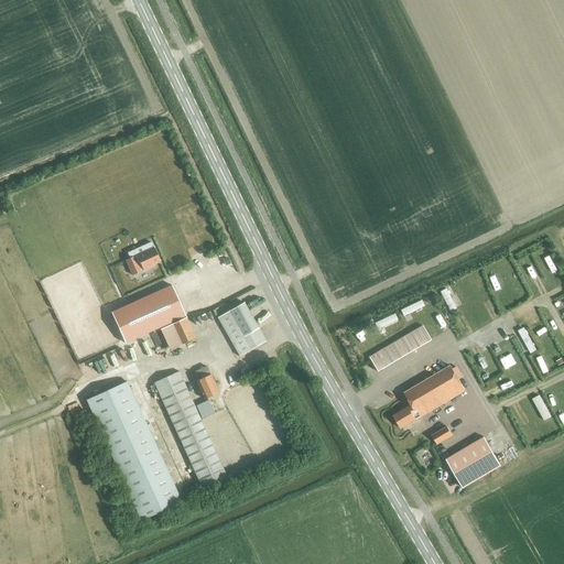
[(74,174),(78,182),(99,172),(95,164),(74,174)]
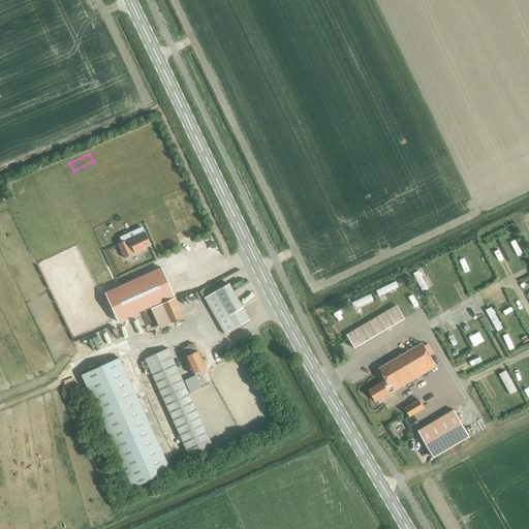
[(84,201),(101,195),(99,188),(89,192),(88,189),(81,191),(84,201)]
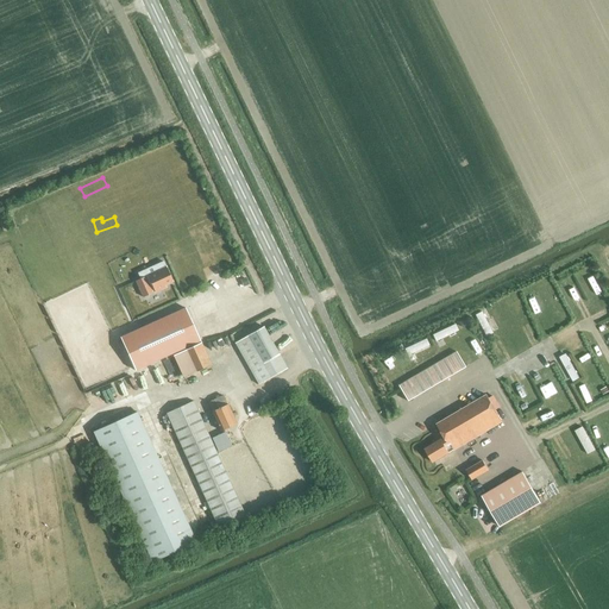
[(48,234),(62,230),(60,224),(46,228),(48,234)]
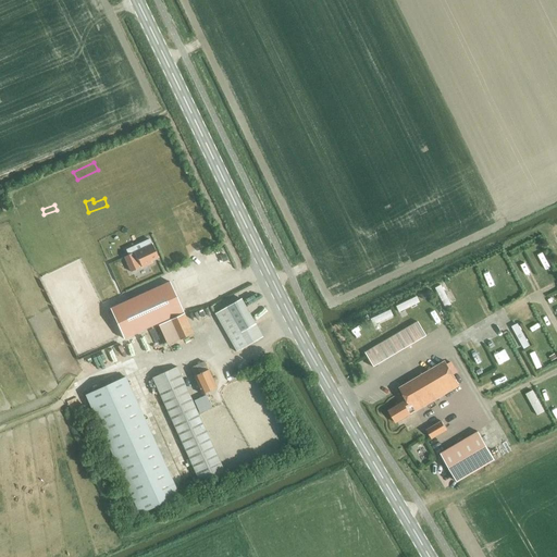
[(115,215),(93,224),(96,231),(118,222),(115,215)]
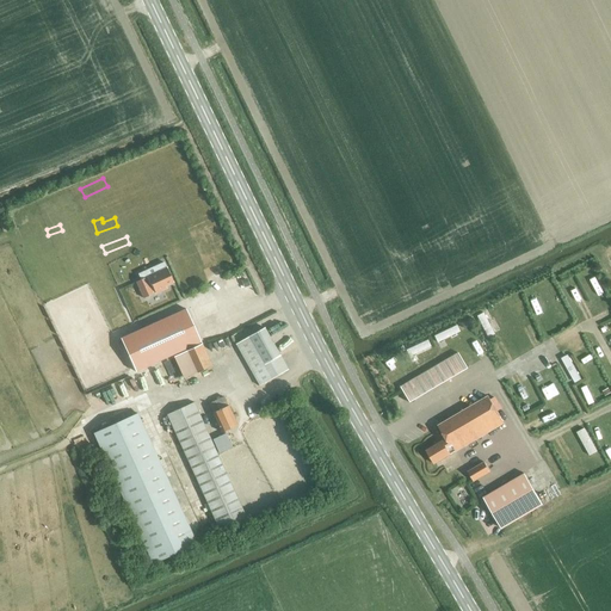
[(79,244),(82,258),(91,255),(87,242),(79,244)]
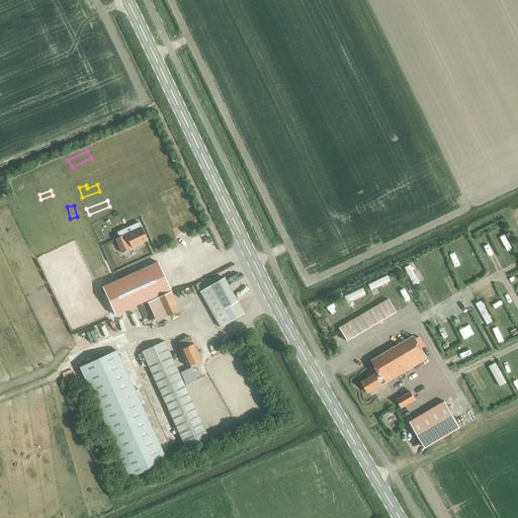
[(113,219),(95,225),(97,232),(115,225),(113,219)]
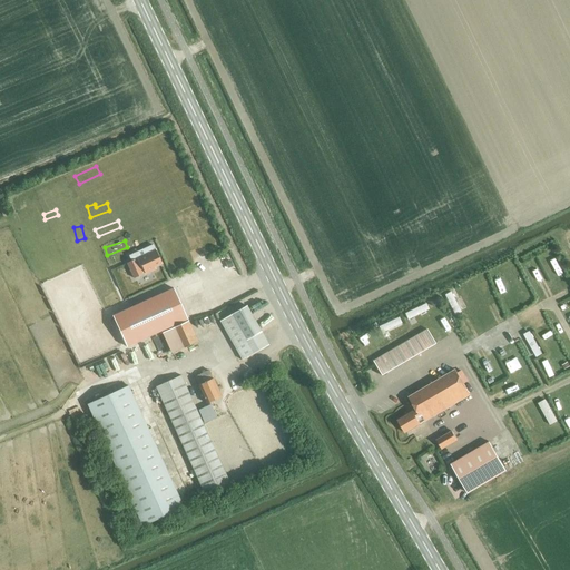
[(145,273),(146,274),(155,269),(154,267),(160,264),(154,247),(145,252),(146,255),(126,265),(133,278),(145,273)]
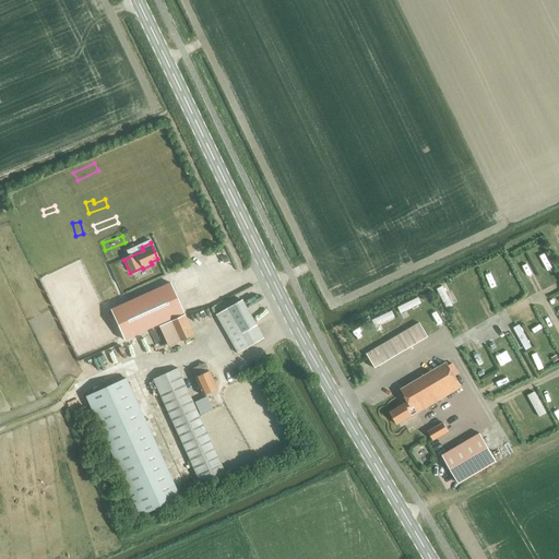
[(210,270),(233,260),(226,244),(193,257),(195,262),(187,266),(191,277),(198,275),(201,283),(213,277),(210,270)]
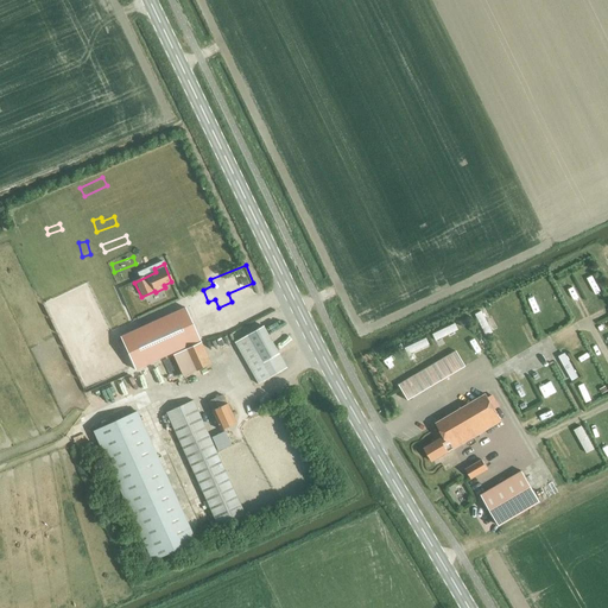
[(96,284),(103,280),(97,268),(90,272),(96,284)]
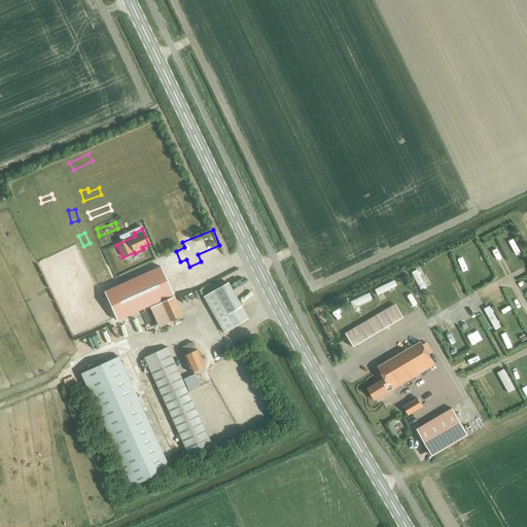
[(515,237),(520,248),(526,245),(521,234),(515,237)]
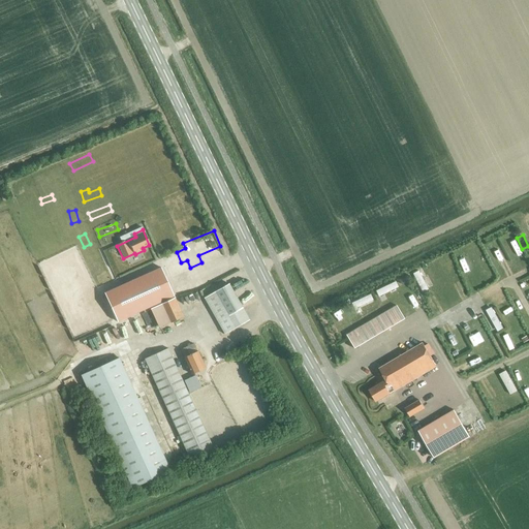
[(505,241),(500,244),(504,253),(510,250),(505,241)]
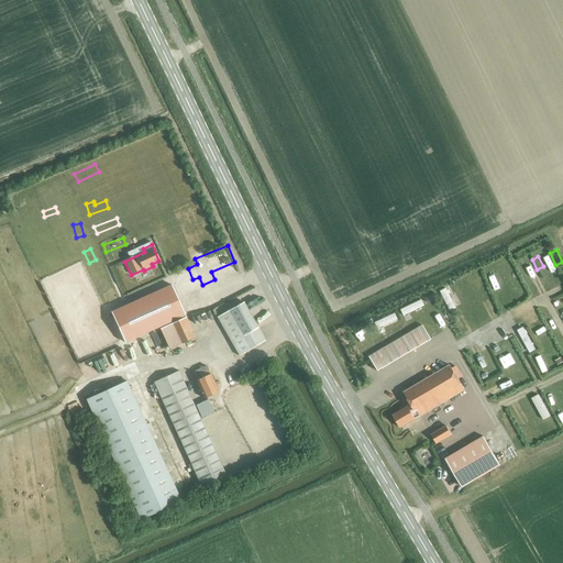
[(53,277),(58,274),(54,263),(47,265),(53,277)]
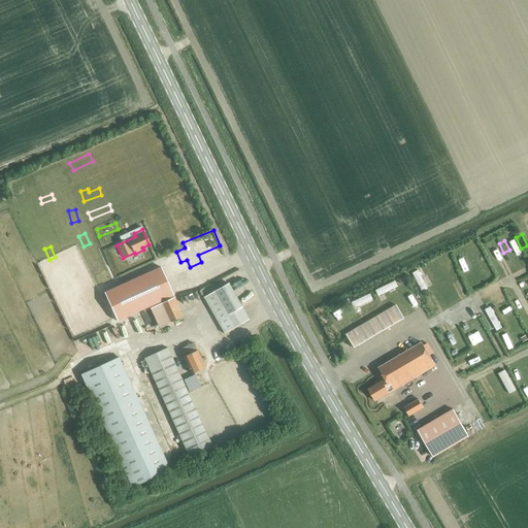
[(446,251),(453,268),(460,266),(454,249),(446,251)]
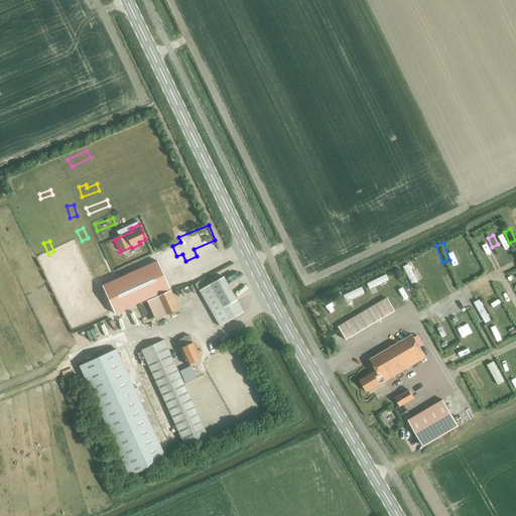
[(458,244),(453,246),(457,256),(462,254),(458,244)]
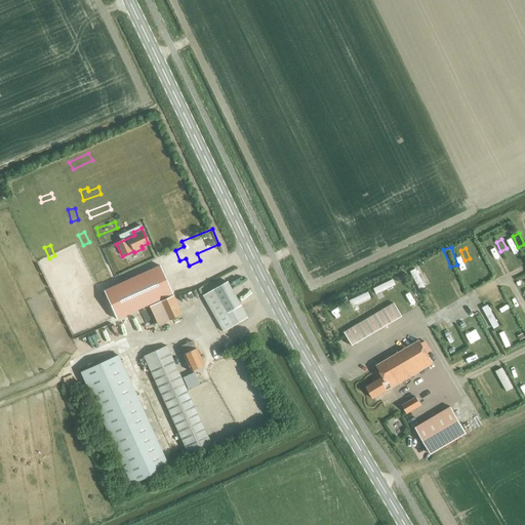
[(483,264),(490,260),(484,248),(478,251),(483,264)]
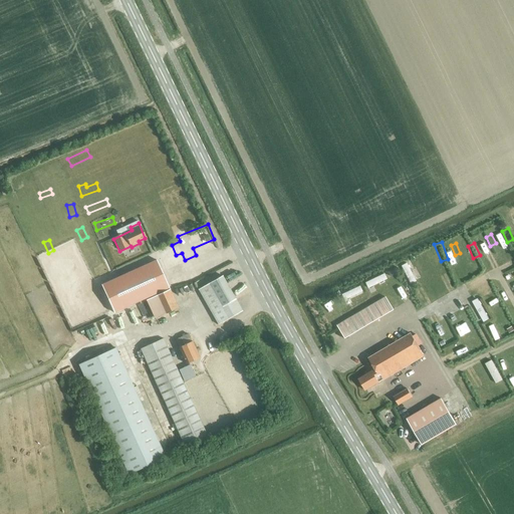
[(105,247),(110,261),(117,258),(112,245),(105,247)]
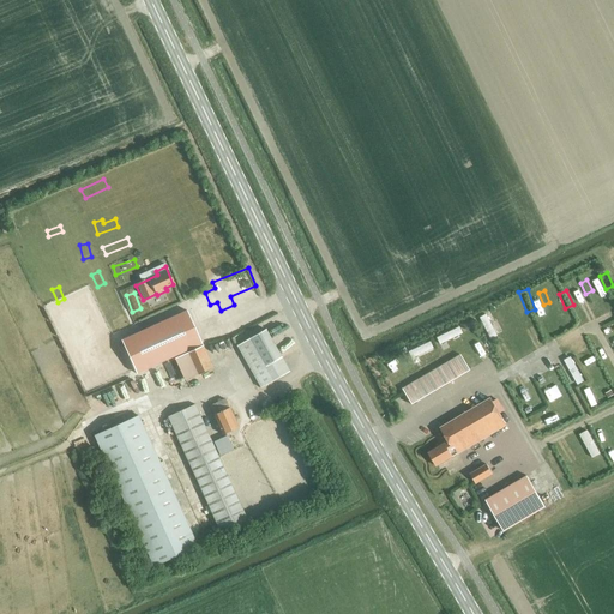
[(116,302),(109,305),(115,318),(122,314),(116,302)]
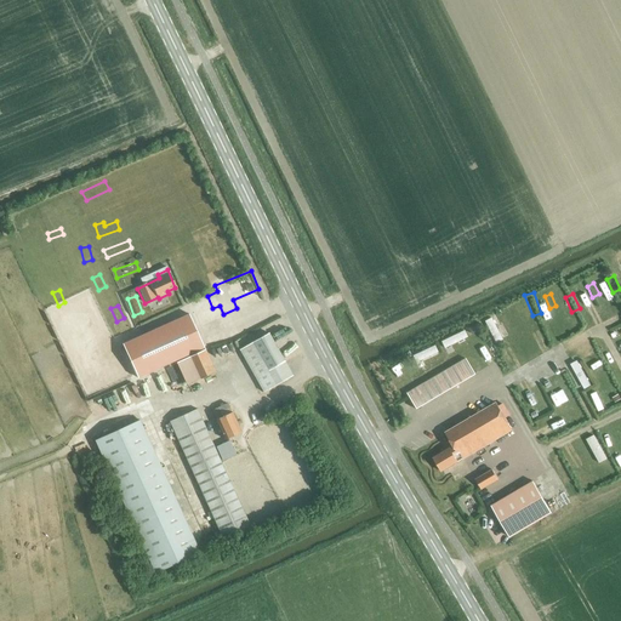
[(495,309),(486,314),(497,334),(506,329),(495,309)]
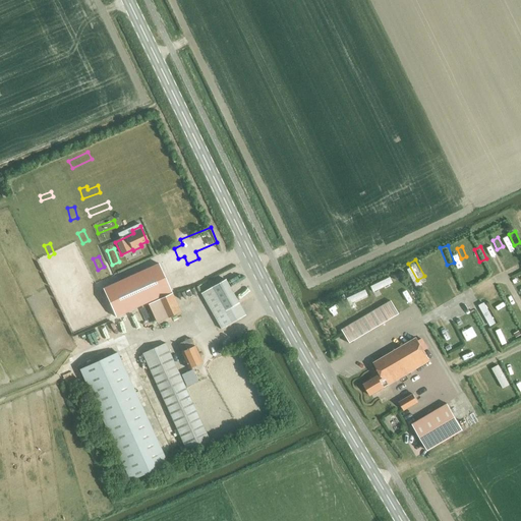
[(159,264),(121,281),(123,286),(105,294),(115,317),(171,292),(159,264)]
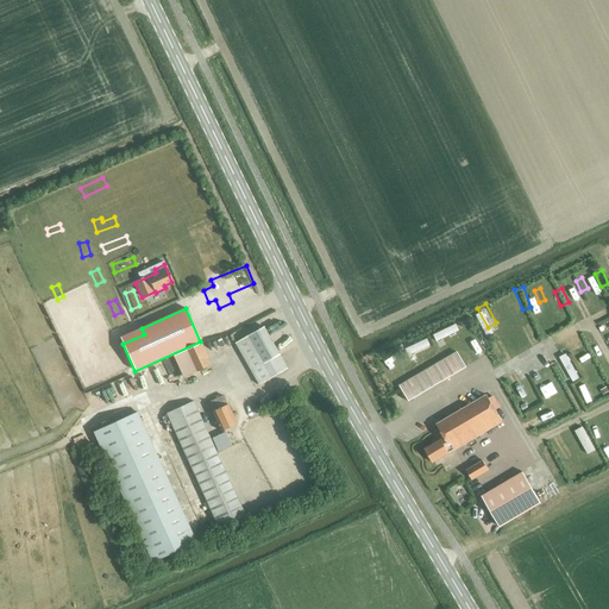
[(459,314),(437,325),(439,332),(463,321),(459,314)]
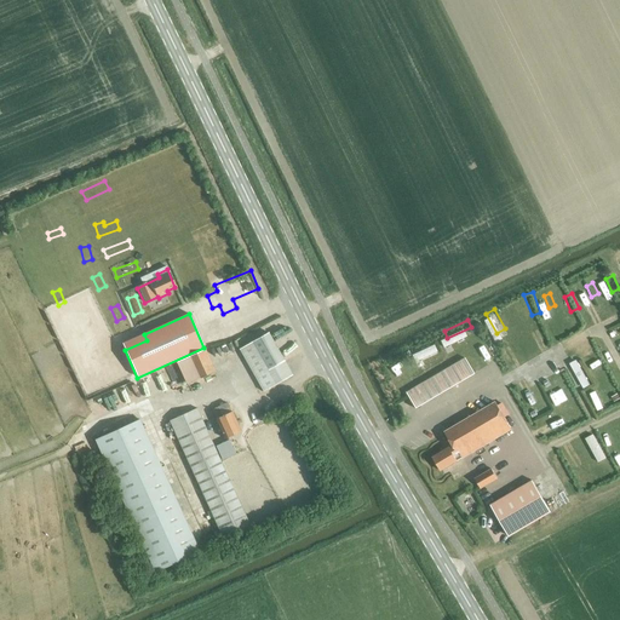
[(268,333),(240,349),(264,391),(292,375),(268,333)]
